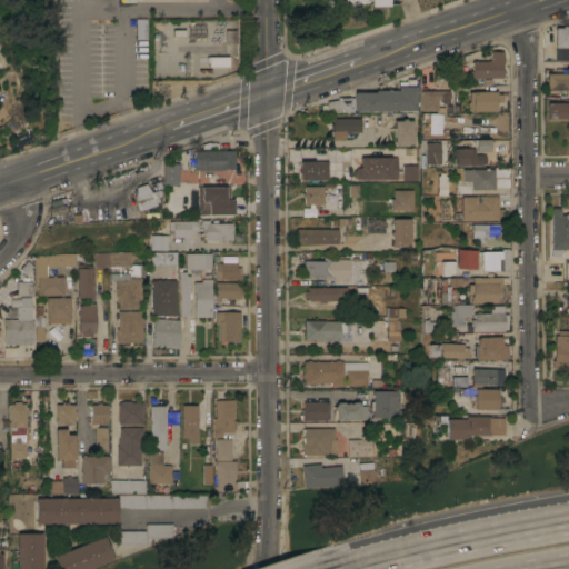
[(568,47),(568,59),(556,59),(556,47),(556,42),(550,42),(550,30),(555,30),(555,28),(562,28),(562,26),(568,26),(568,47)]
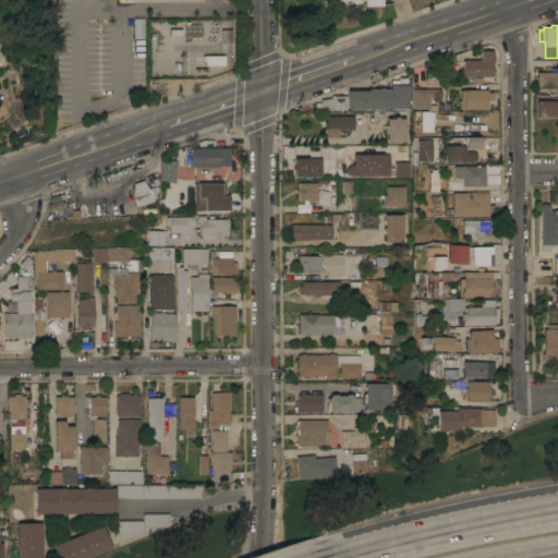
[(470,76),(470,79),(465,79),(465,76),(460,76),(460,69),(462,69),(462,60),(482,60),(482,50),(493,50),(494,57),(494,60),(493,60),(493,69),(493,76),(470,76)]
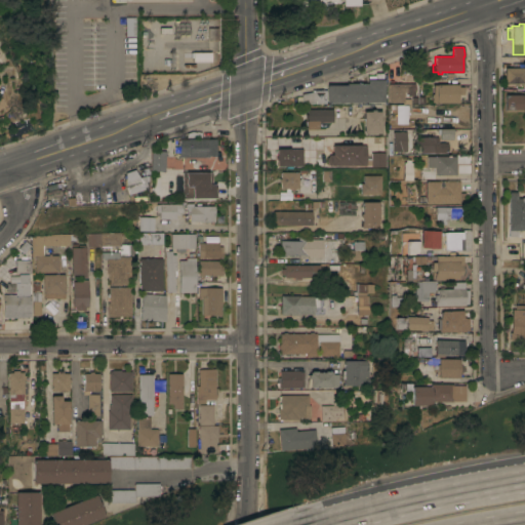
[(211,51),(211,62),(193,62),(193,57),(191,57),(191,52),(211,51)]
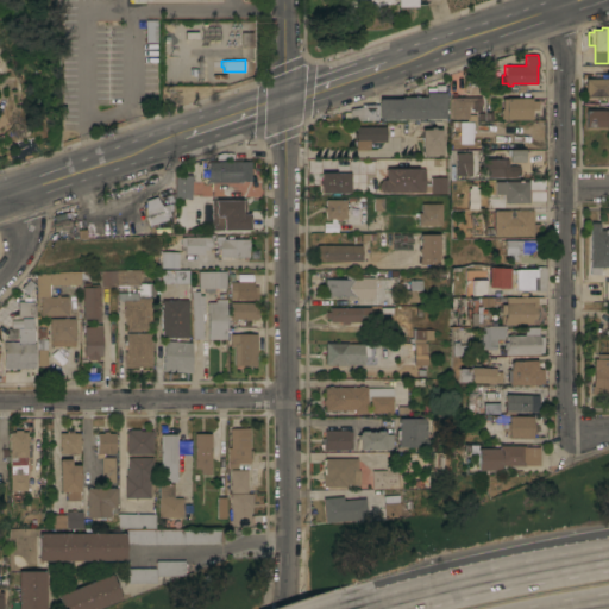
[(608,98),(588,98),(588,95),(585,95),(585,79),(608,79),(608,98)]
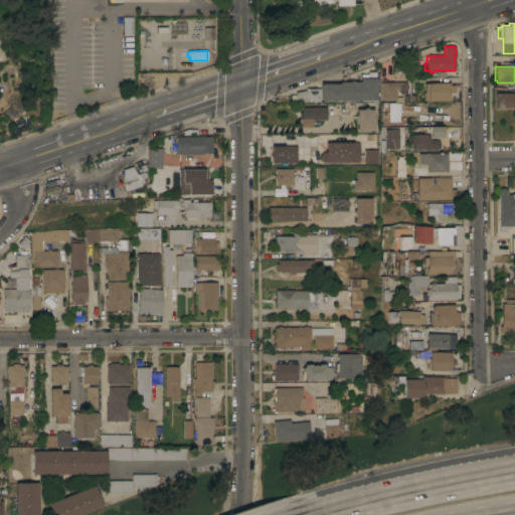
[(319,99),(319,89),(319,82),(338,82),(338,80),(359,80),(359,77),(360,77),(360,73),(367,73),(367,70),(374,70),(374,77),(375,77),(376,99),(319,99)]
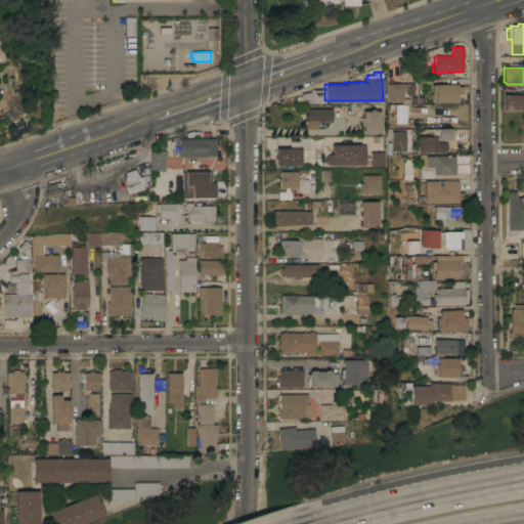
[(388,84),(412,83),(412,91),(403,91),(403,98),(409,98),(409,103),(402,103),(402,101),(388,102),(388,84)]
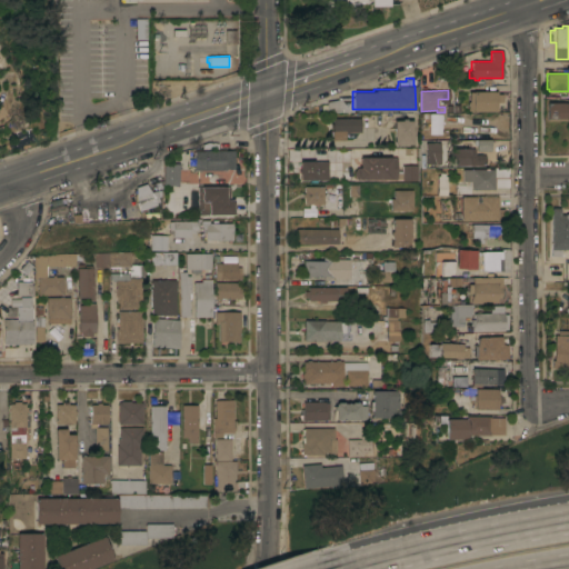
[(497,91),(497,93),(502,93),(502,102),(497,102),(497,111),(472,111),(472,110),(468,110),(468,106),(467,106),(467,99),(469,99),(469,92),(473,92),(473,91),(497,91)]
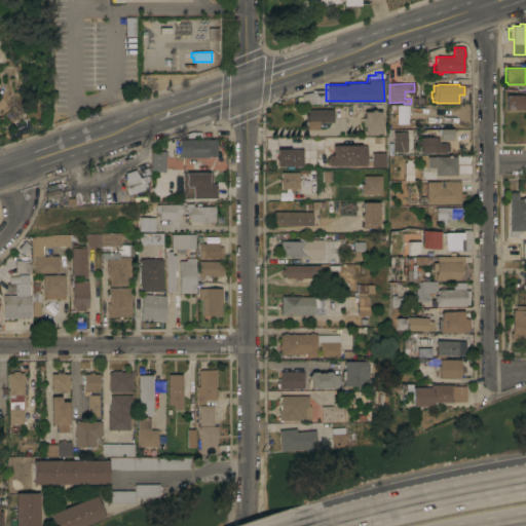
[(505,111),(505,95),(524,95),(524,96),(525,96),(525,106),(524,106),(524,111),(505,111)]
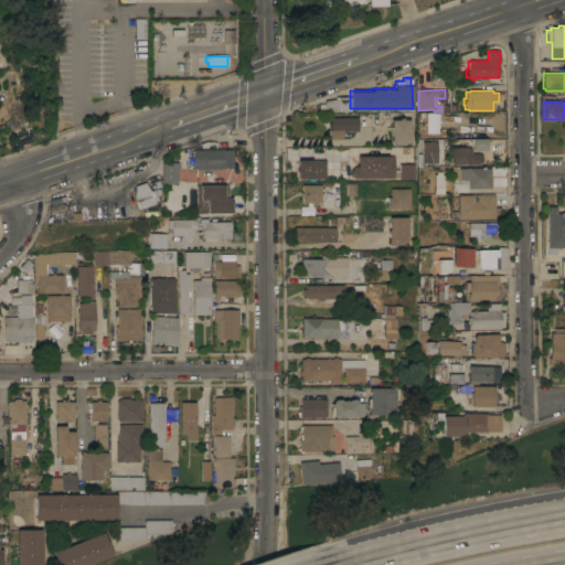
[(359,117),(359,130),(343,130),(343,139),(330,139),(330,130),(330,127),(328,127),(328,123),(330,123),(330,117),(359,117)]
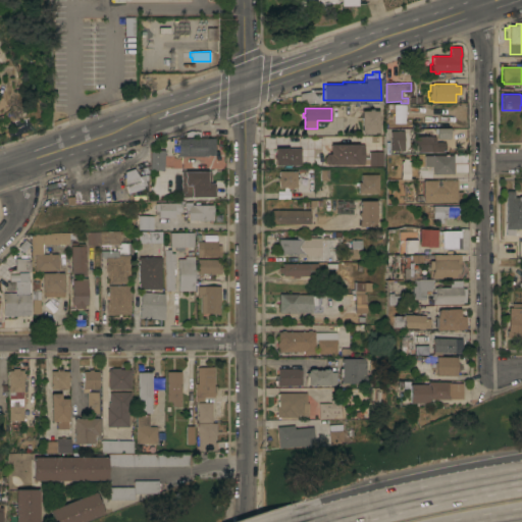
[(362,110),(369,110),(369,109),(373,109),(373,110),(378,110),(379,119),(380,119),(380,122),(379,122),(379,133),(362,133),(362,110)]
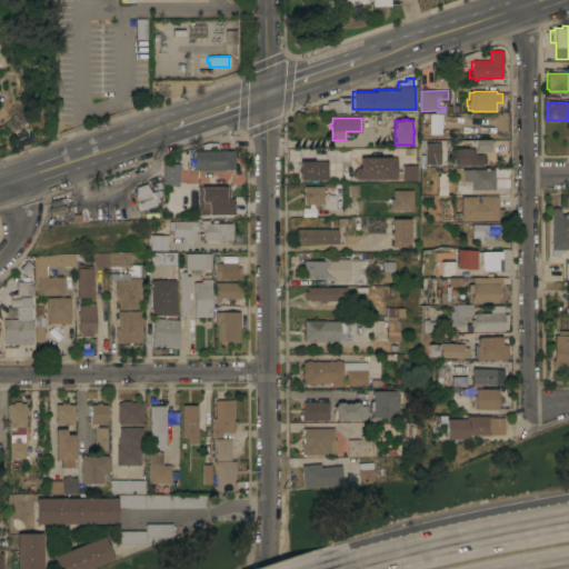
[(475,140),(489,139),(490,151),(475,151),(475,140)]
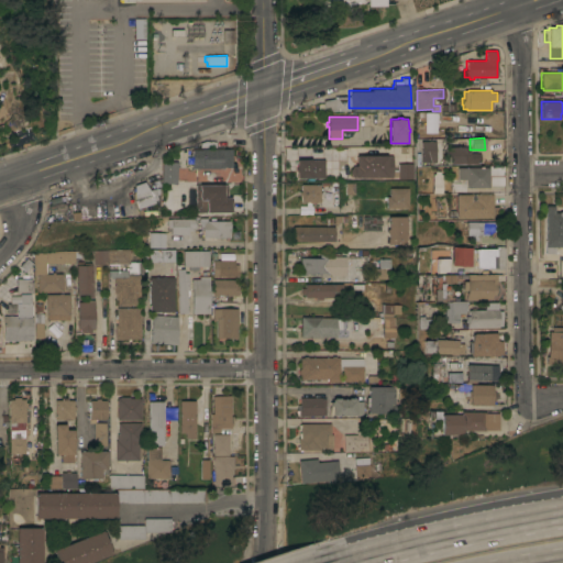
[(421,141),(428,141),(428,140),(431,140),(431,141),(435,141),(435,162),(421,162),(421,141)]
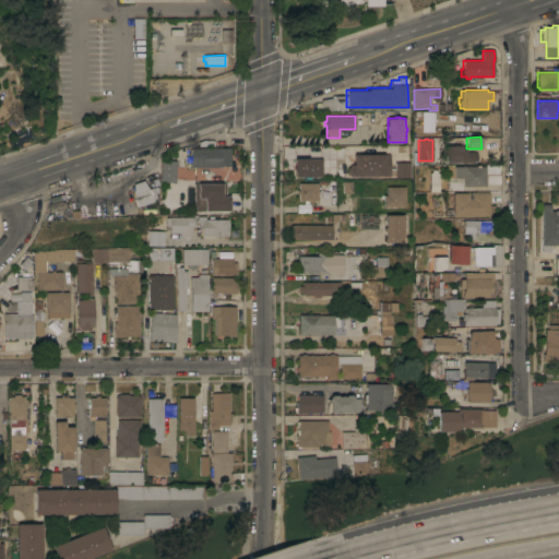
[(465,145),(465,152),(476,152),(476,163),(447,163),(447,154),(442,154),(442,145),(465,145)]
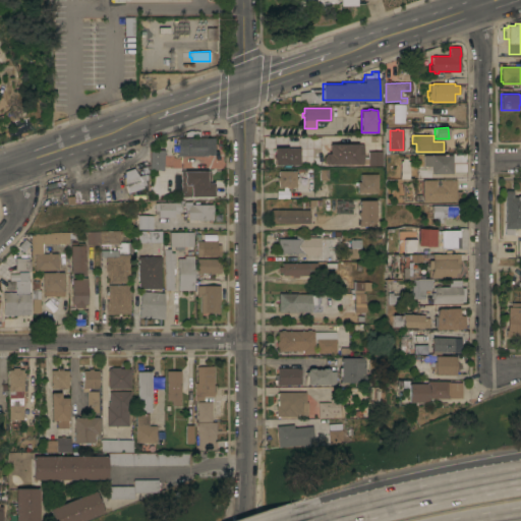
[(214,155),(207,155),(206,156),(176,155),(176,143),(175,143),(176,138),(177,138),(177,137),(186,138),(186,137),(214,137),(214,155)]
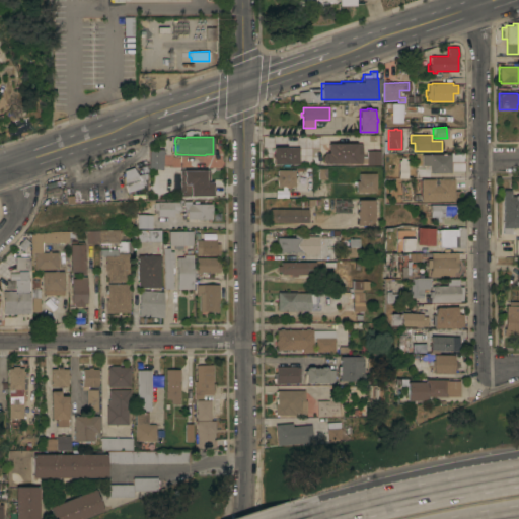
[(322,164),(322,153),(328,153),(327,144),(362,143),(362,164),(322,164)]
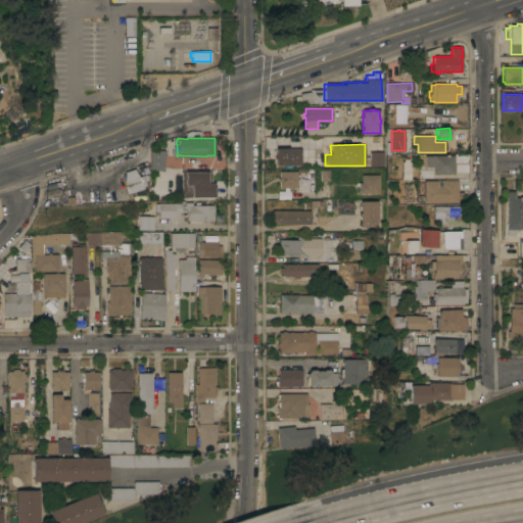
[(274,148),(300,147),(301,164),(275,165),(274,148)]
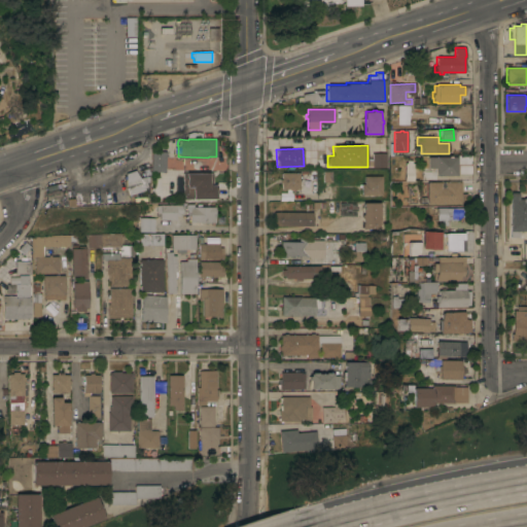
[(165,171),(150,171),(151,150),(165,151),(165,171)]
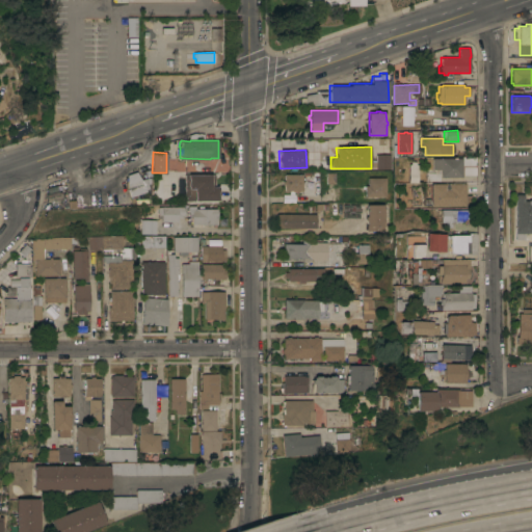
[(376,154),(391,154),(391,170),(376,170),(376,154)]
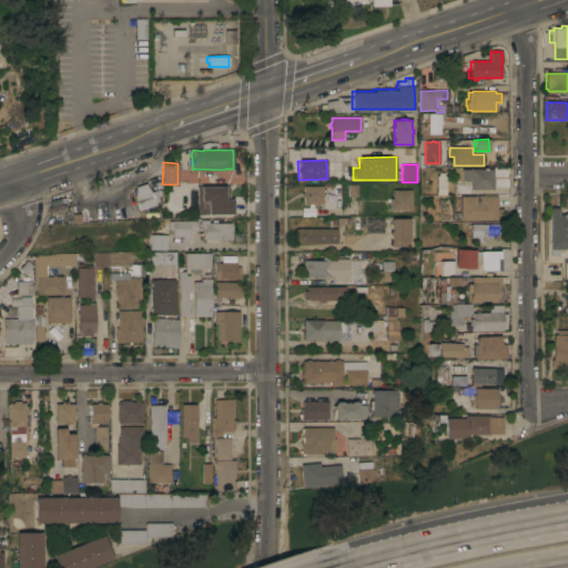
[(483,169),(483,168),(486,168),(486,169),(493,169),(493,189),(469,189),(469,181),(460,181),(460,169),(483,169)]
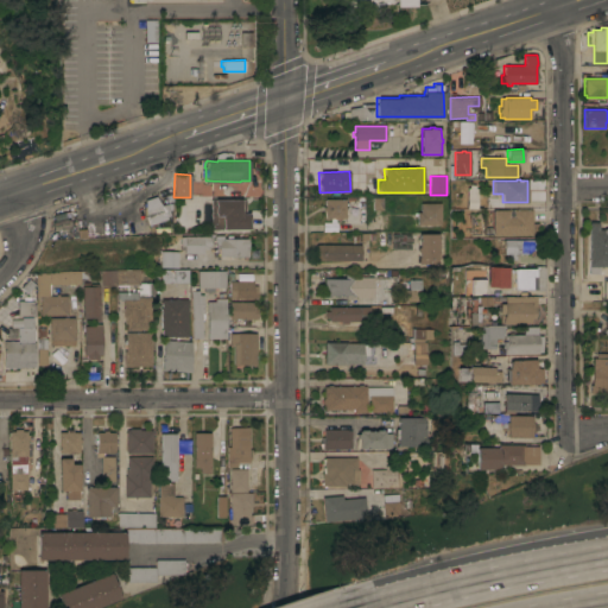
[(467,188),(469,188),(469,185),(475,185),(475,188),(477,188),(477,208),(467,208),(467,188)]
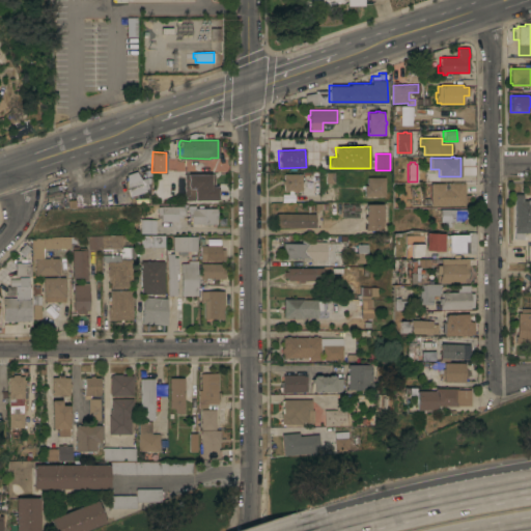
[(145,188),(145,191),(130,196),(127,187),(126,174),(135,171),(141,178),(149,176),(148,187),(145,188)]
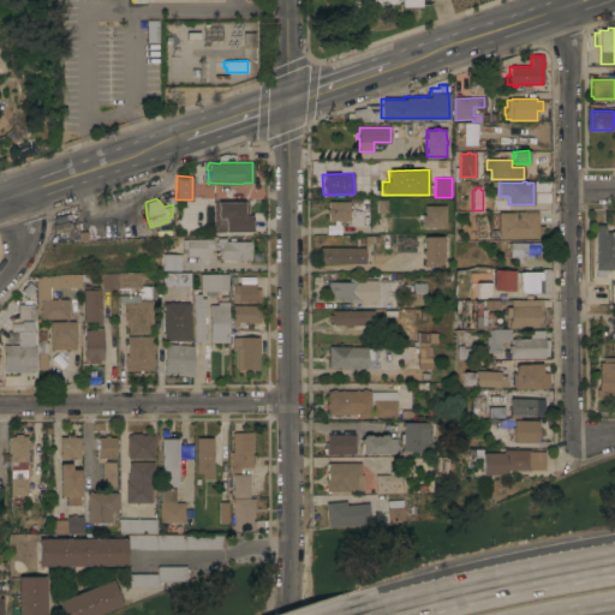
[(377,199),(387,199),(387,213),(377,213),(377,199)]
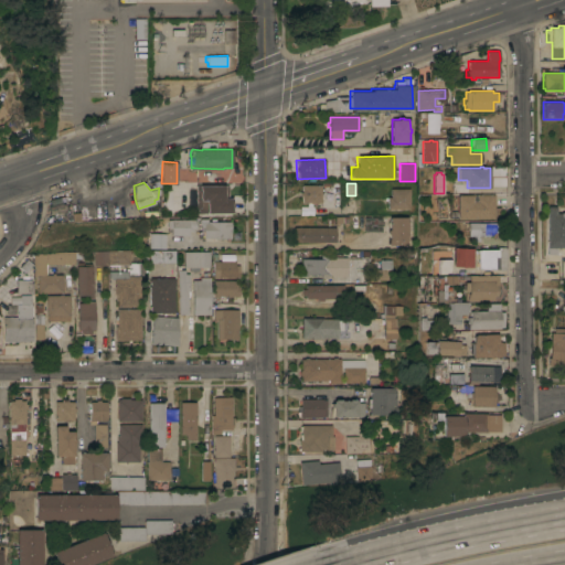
[(232,213),(195,215),(194,187),(225,184),(225,196),(231,196),(232,213)]
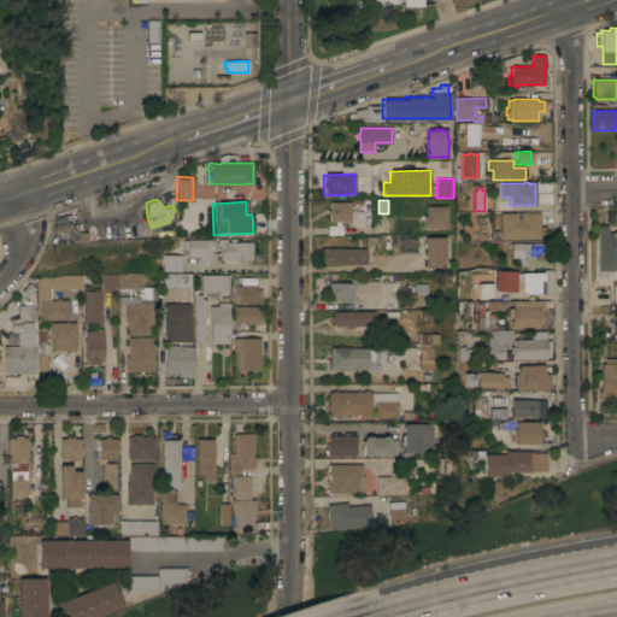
[(351,201),(351,221),(346,221),(346,222),(344,222),(344,221),(330,221),(330,213),(328,213),(328,210),(330,210),(330,201),(351,201)]
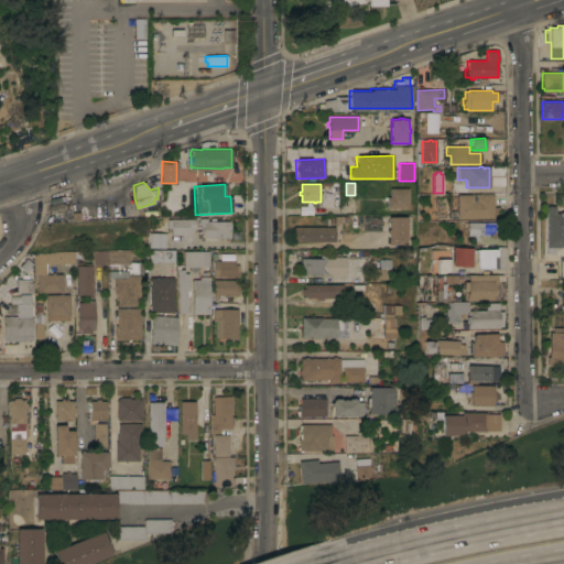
[(410,188),(410,208),(403,208),(403,209),(399,209),(399,208),(388,208),(388,197),(391,197),(391,188),(410,188)]
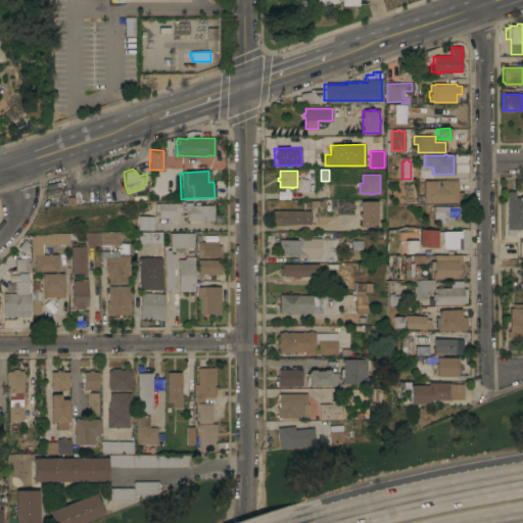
[(458,180),(458,202),(423,202),(423,180),(458,180)]
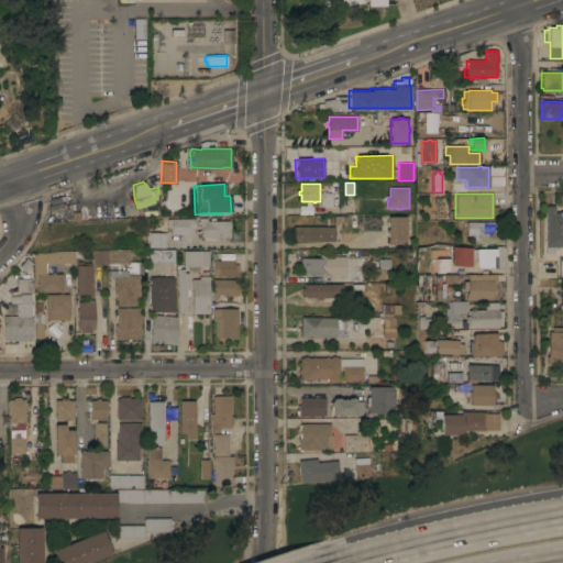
[(554,206),(554,212),(559,212),(561,211),(562,211),(562,246),(545,246),(545,206),(554,206)]
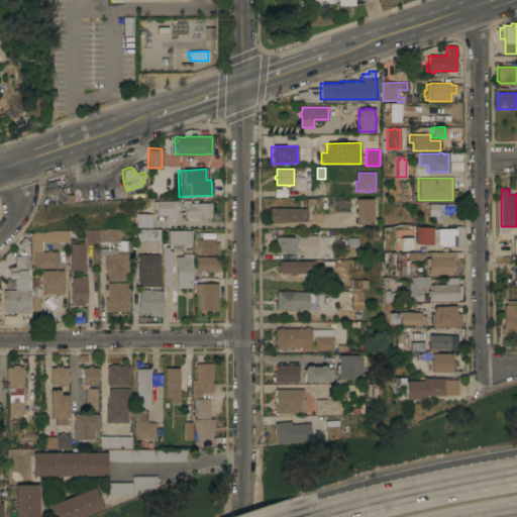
[(374,198),(374,219),(372,219),(372,224),(356,224),(356,214),(354,214),(354,210),(356,210),(356,198),(374,198)]
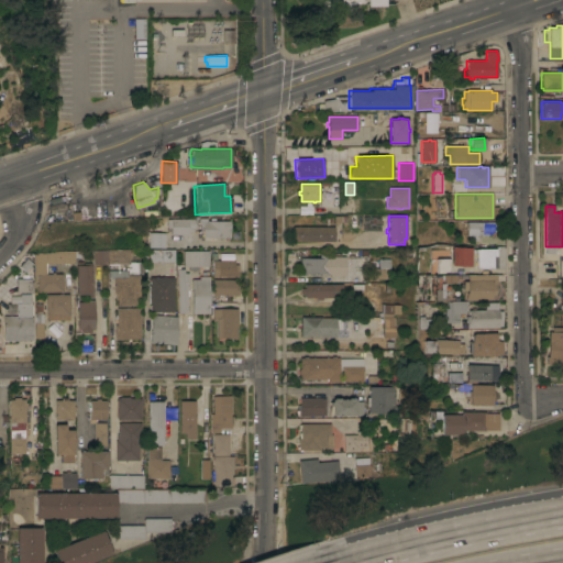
[(381,217),(381,231),(363,231),(363,217),(381,217)]
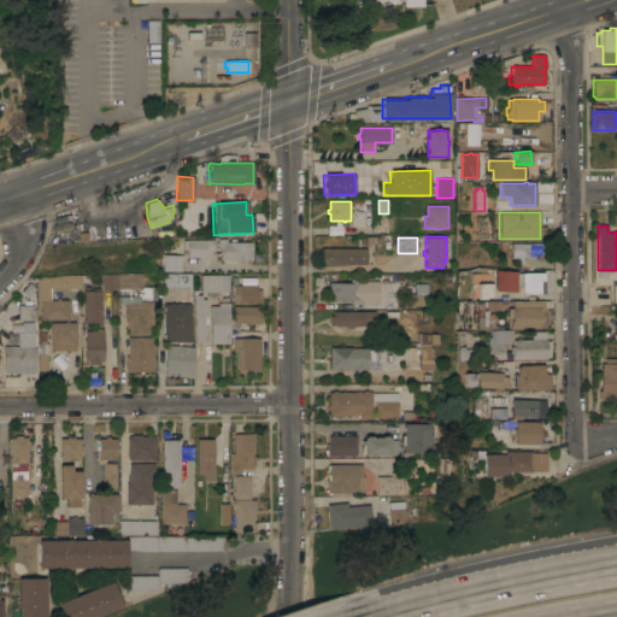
[(199,240),(199,239),(201,239),(201,240),(215,240),(215,250),(207,250),(207,257),(188,257),(188,256),(184,256),(184,250),(183,250),(184,240),(188,240),(188,239),(199,240)]
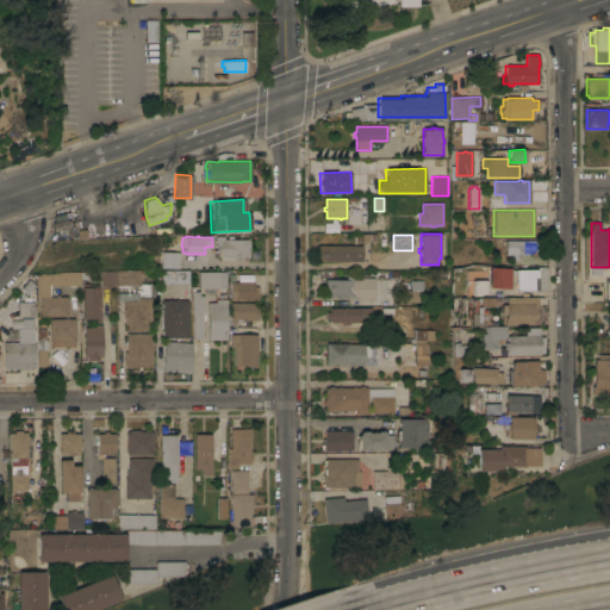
[(221,257),(221,250),(217,250),(217,236),(224,236),(224,238),(250,240),(249,257),(221,257)]
